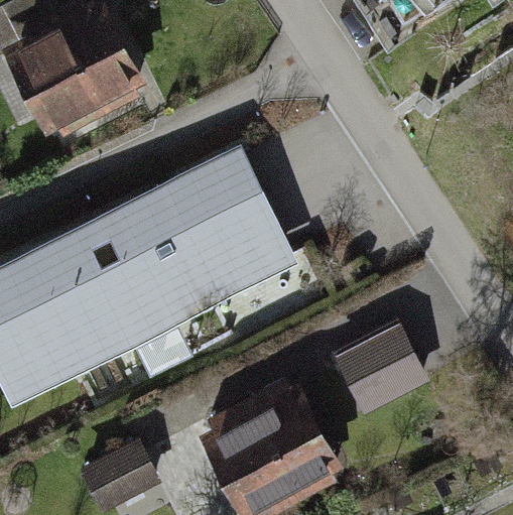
[(353,0),(390,61),(483,0),(353,0)]
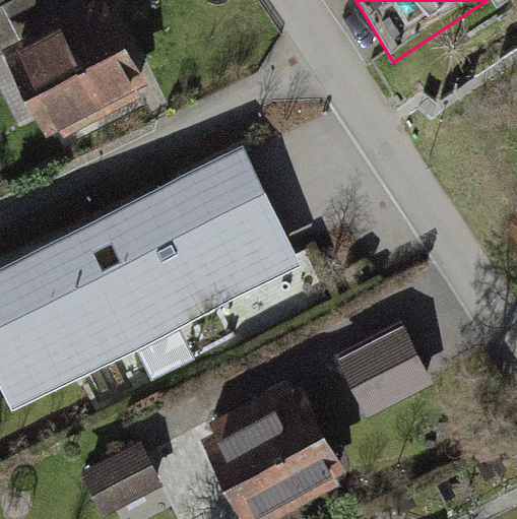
[(141,86),(95,2),(16,44),(62,129),(141,86)]
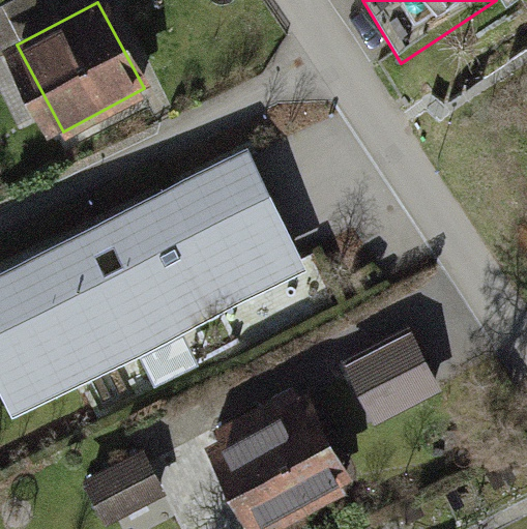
[(0,390),(12,415),(306,270),(247,151),(0,272),(0,390)]
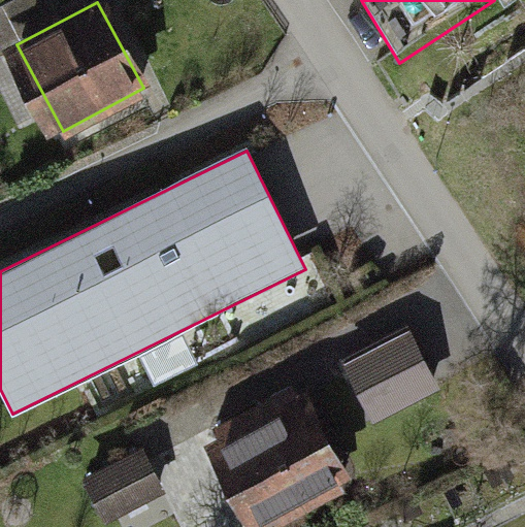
[(406,325),(340,359),(370,417),(436,384),(406,325)]
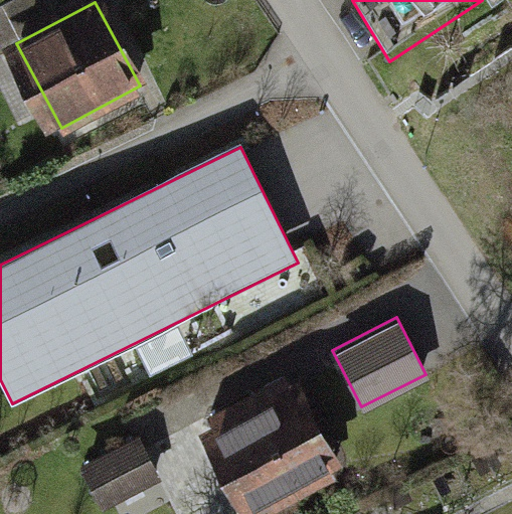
[(333,464),(294,387),(211,429),(250,506),(333,464)]
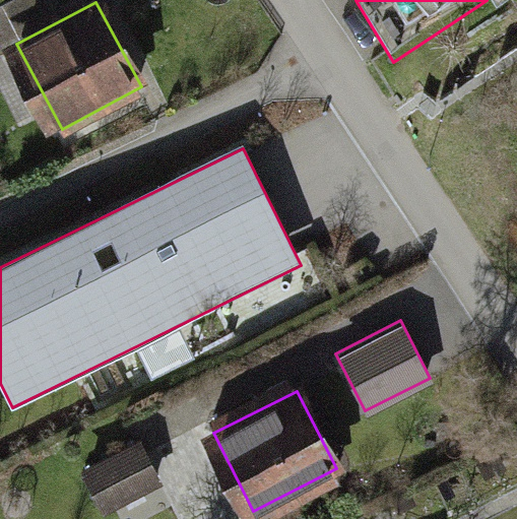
[(163,489),(141,447),(85,475),(107,517),(163,489)]
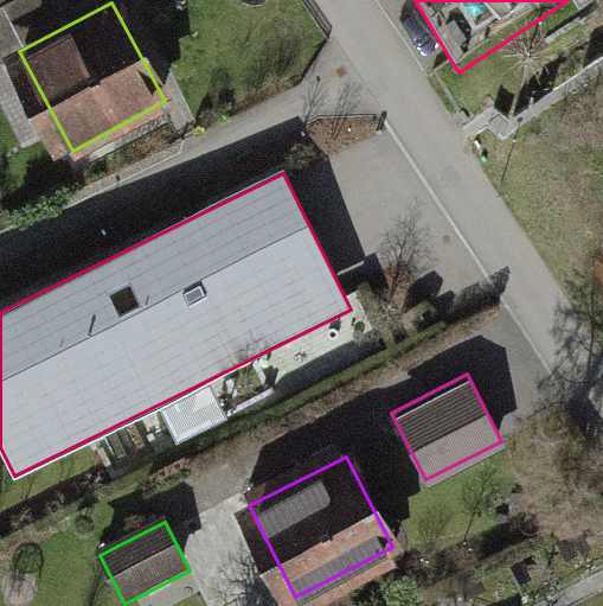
All buildings are outlined.
